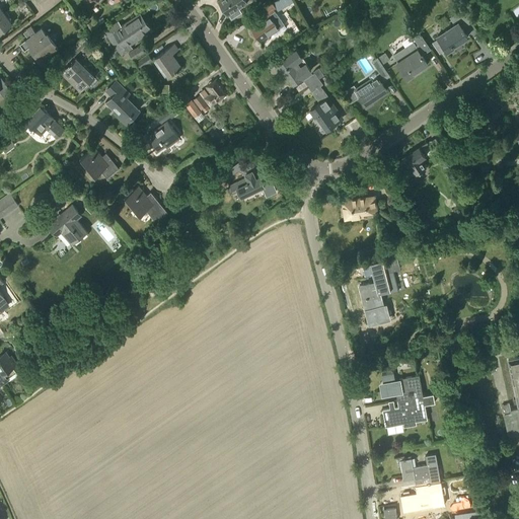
[(217,0),(218,0),(227,15),(228,15),(230,18),(241,11),(239,7),(247,3),(244,0),(217,0)]
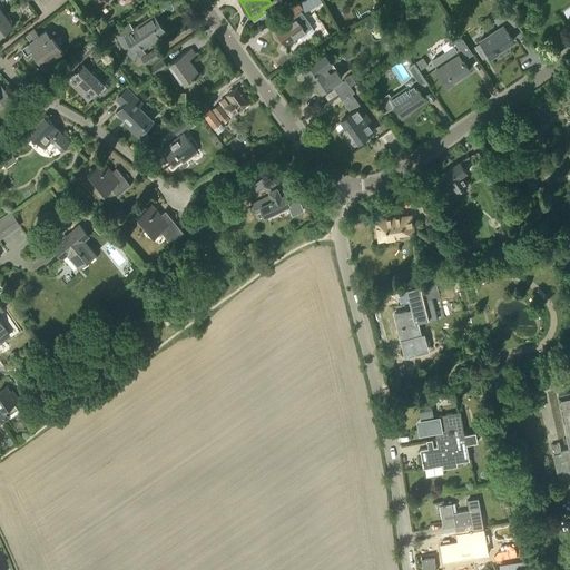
[(320,2),(317,0),(303,0),(298,2),(305,11),(320,2)]
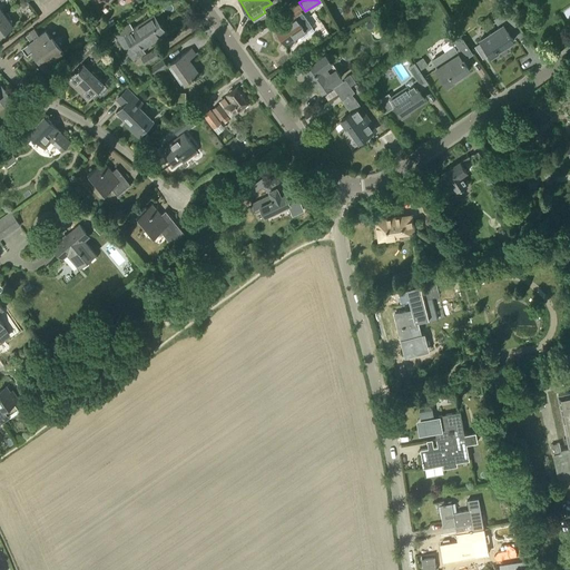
[(297,1),(288,7),(293,13),(302,8),(297,1)]
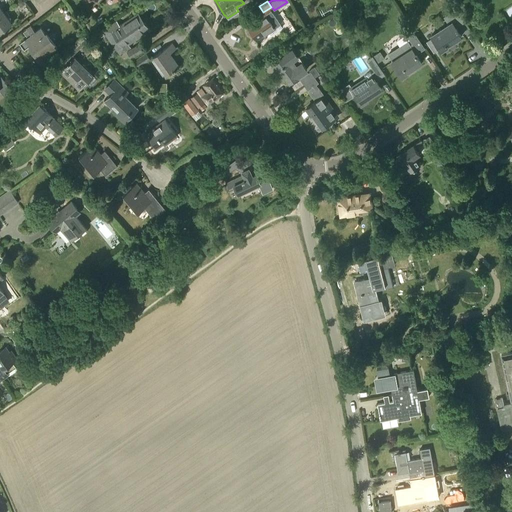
[(446,46),(461,36),(455,28),(464,22),(456,9),(444,17),(448,24),(431,35),(432,38),(440,49),(441,51),(447,47),(446,46)]
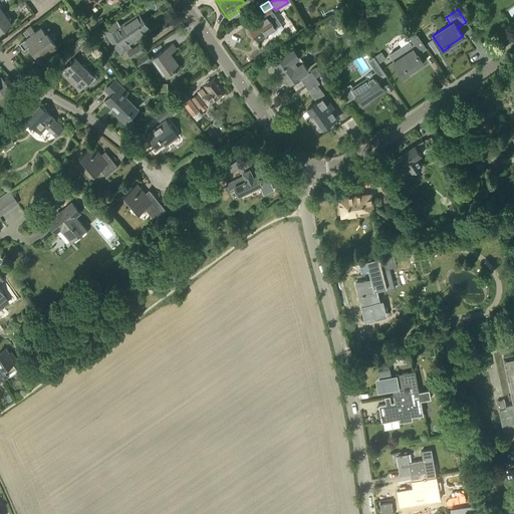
[(266,14),(248,26),(257,39),(264,34),(265,36),(270,32),(272,36),(283,27),(281,24),(272,12),(271,10),(266,14)]
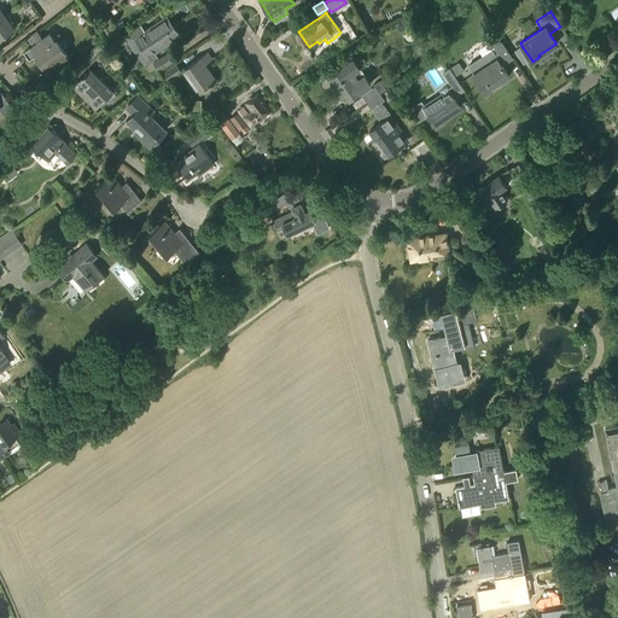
[(141,47),(173,24),(167,15),(144,31),(138,23),(121,35),(140,63),(149,57),(141,47)]
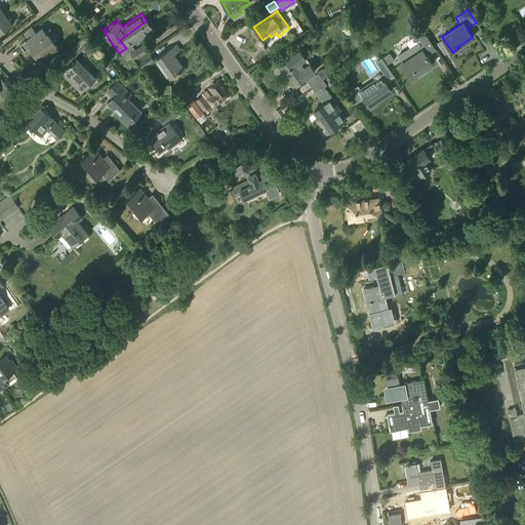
[(4,13),(0,15),(0,32),(12,24),(4,13)]
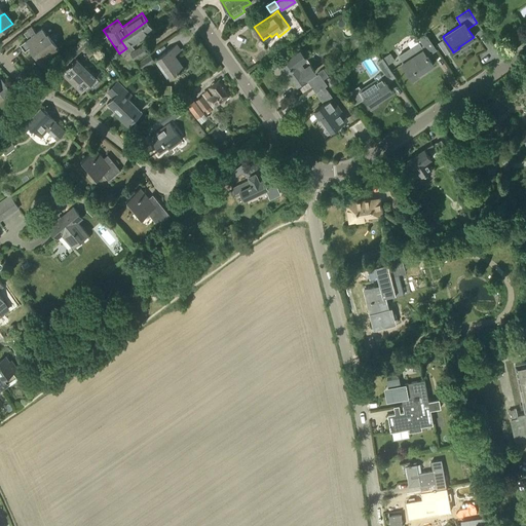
[(120,40),(126,48),(153,30),(147,21),(120,40)]
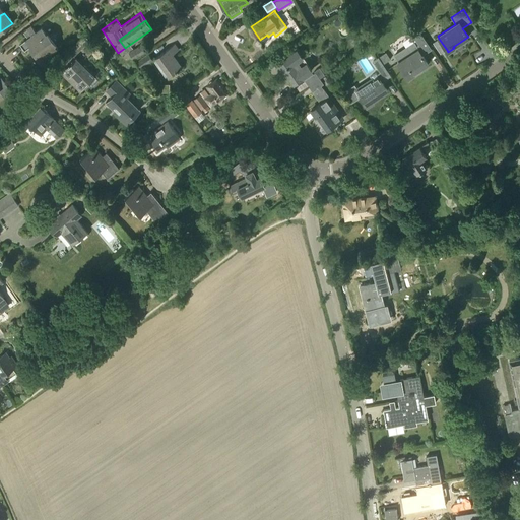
[(95,29),(90,22),(86,25),(91,33),(95,29)]
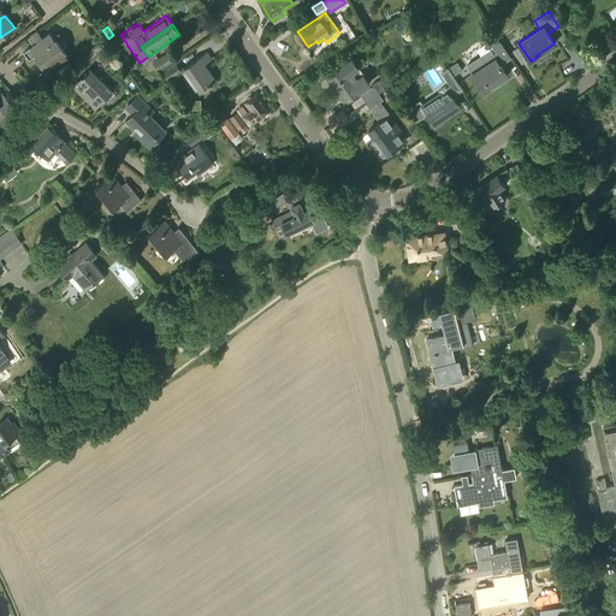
[(29,60),(36,54),(48,71),(69,57),(49,31),(42,37),(37,30),(31,34),(37,41),(23,52),(29,60)]
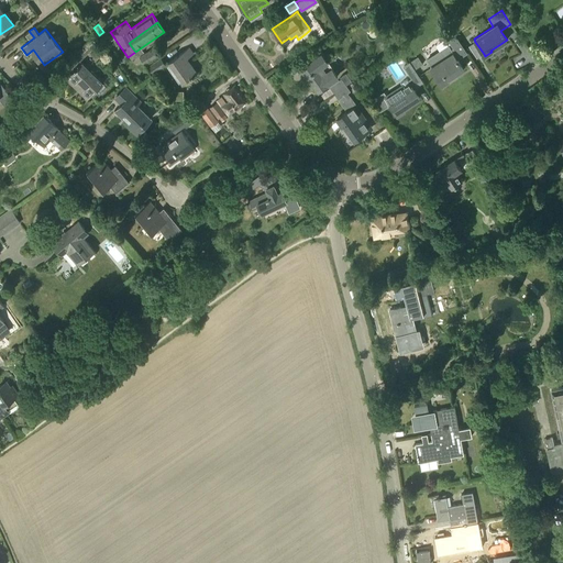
[(453,32),(446,36),(453,47),(450,50),(448,45),(426,59),(430,67),(430,68),(441,86),(448,80),(448,79),(463,69),(457,59),(467,53),(453,32)]
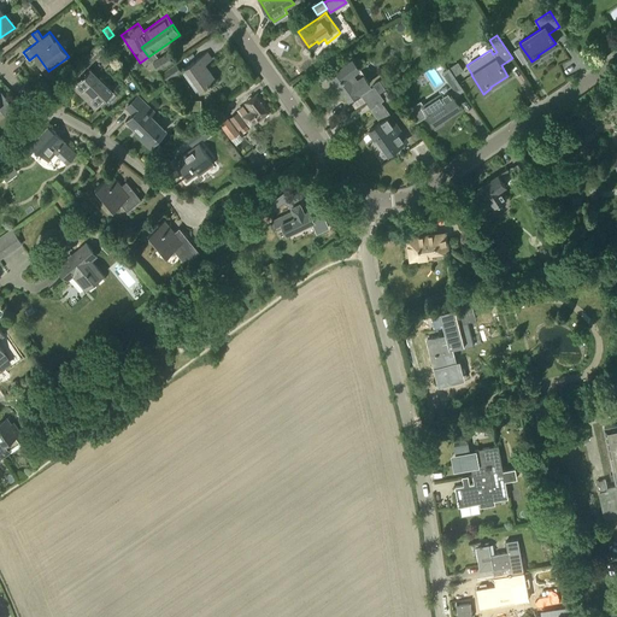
[(82,60),(83,60),(88,66),(107,47),(100,41),(82,60)]
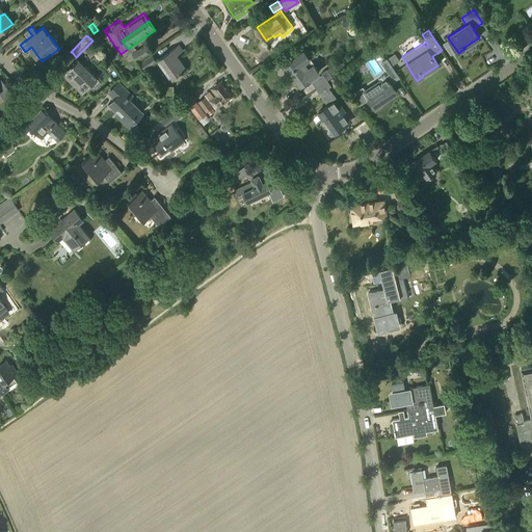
[(457,51),(449,40),(444,44),(451,55),(457,51)]
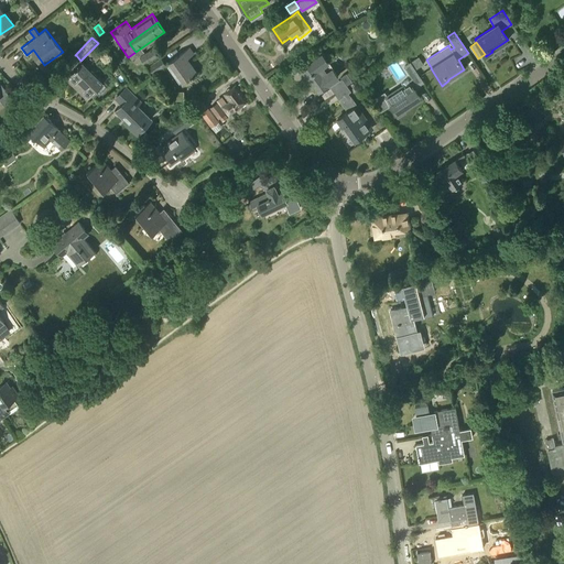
[(144,64),(162,51),(156,44),(139,56),(144,64)]
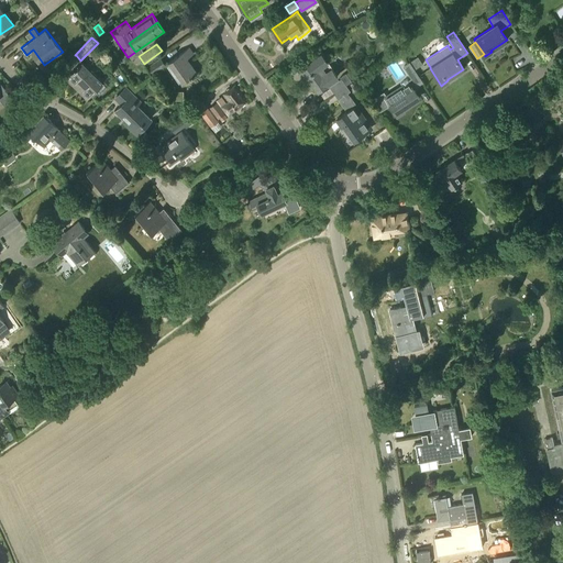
[(183,83),(197,73),(187,58),(194,54),(189,47),(168,62),(183,83)]
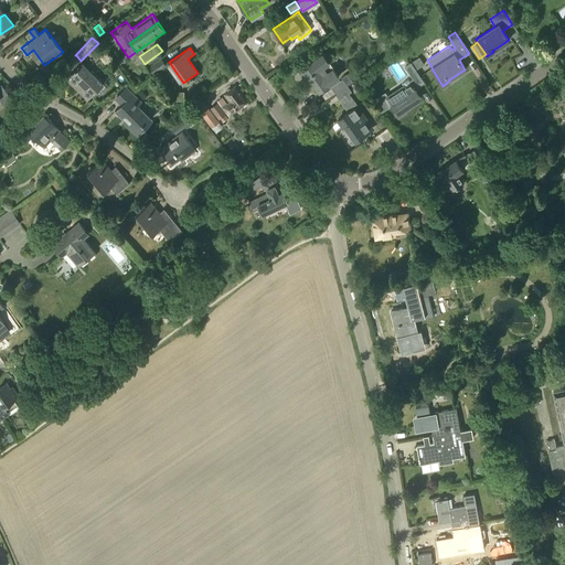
[(394,53),(397,59),(403,55),(400,50),(394,53)]
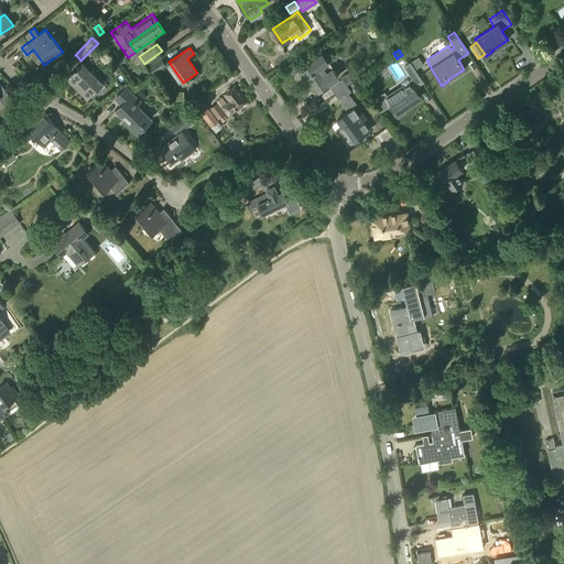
[(322,54),(301,69),(306,76),(307,75),(318,90),(337,77),(332,68),(331,69),(326,63),(327,63),(322,54)]
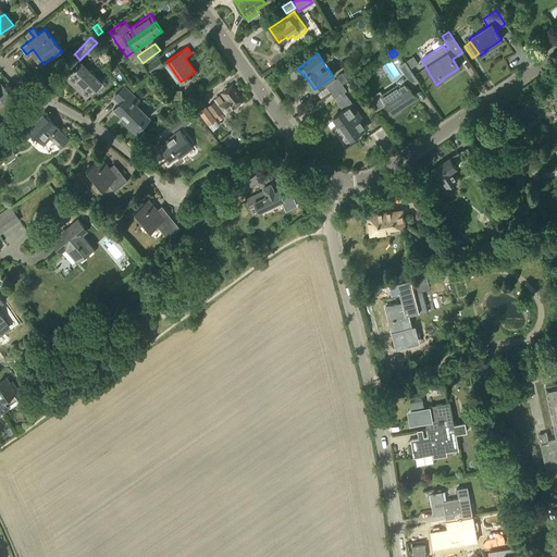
[(144,64),(149,73),(162,63),(157,56),(144,64)]
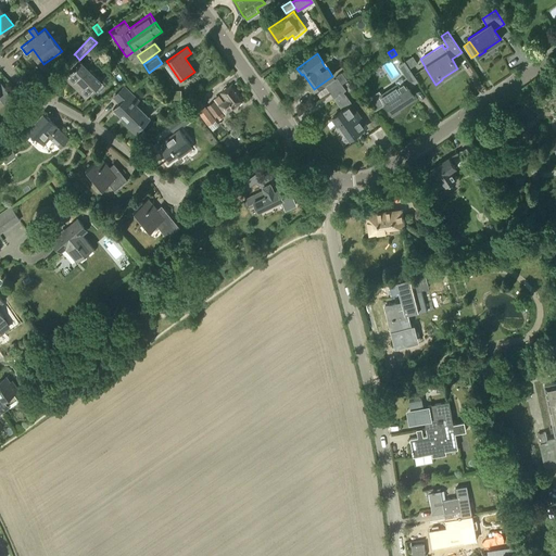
[(417,63),(413,55),(404,61),(409,68),(417,63)]
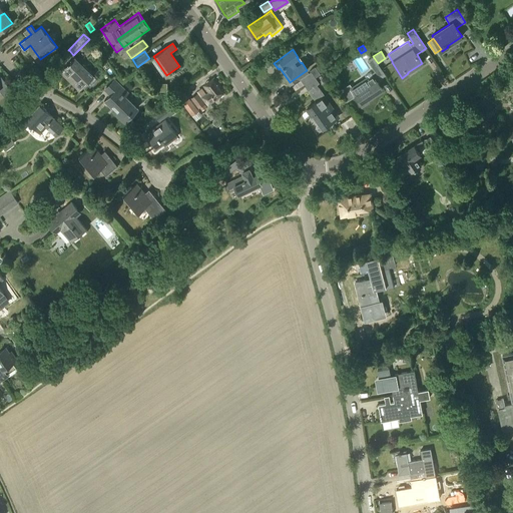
[(354,57),(361,70),(368,66),(360,54),(354,57)]
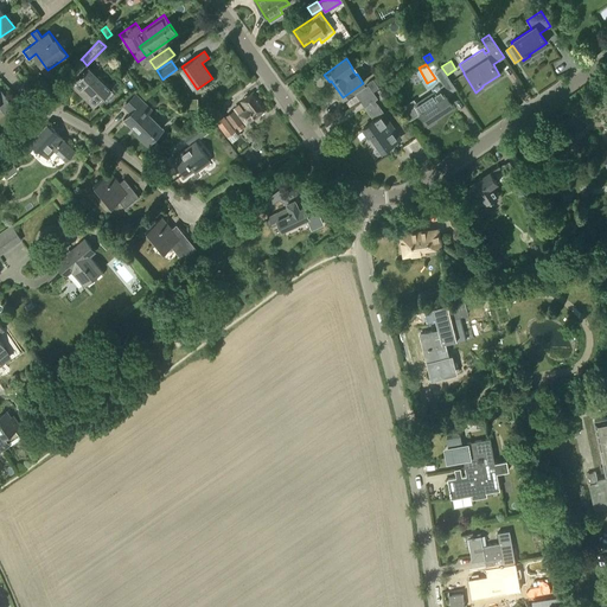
[(71,84),(94,107),(112,90),(88,66),(71,84)]
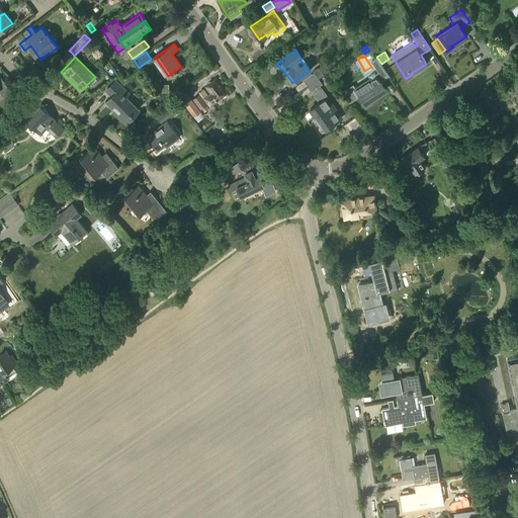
[(370,61),(374,68),(382,80),(390,76),(381,64),(376,57),(370,61)]
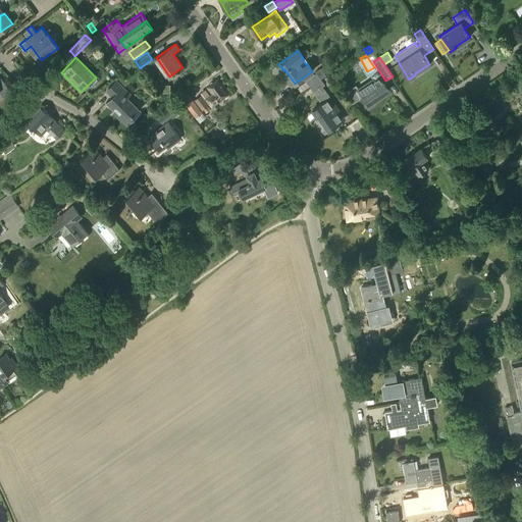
[(320,77),(324,74),(319,67),(314,71),(315,73),(305,81),(309,87),(320,79),(321,79),(320,77)]
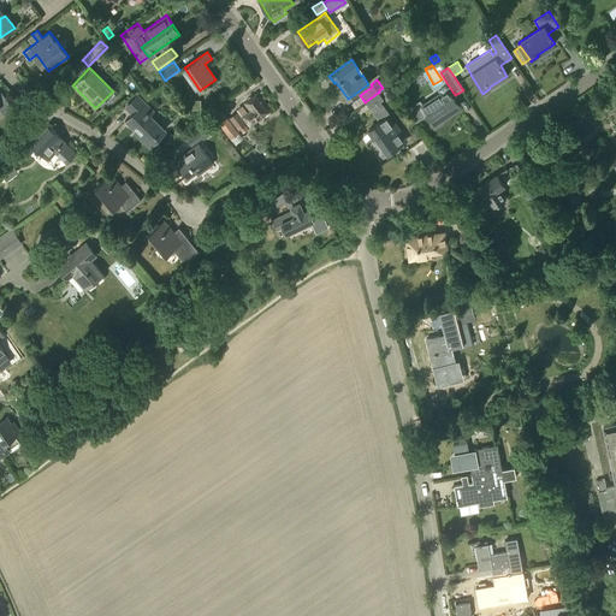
[(0,108),(5,114),(13,108),(0,89),(0,108)]
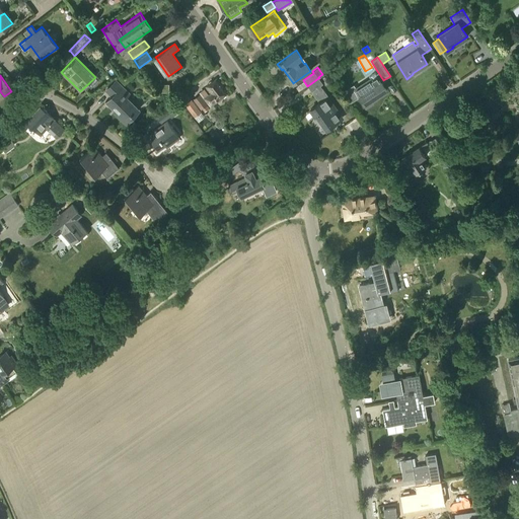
[(371,78),(358,87),(363,93),(360,95),(366,105),(373,101),(372,99),(386,90),(377,77),(372,80),(371,78)]
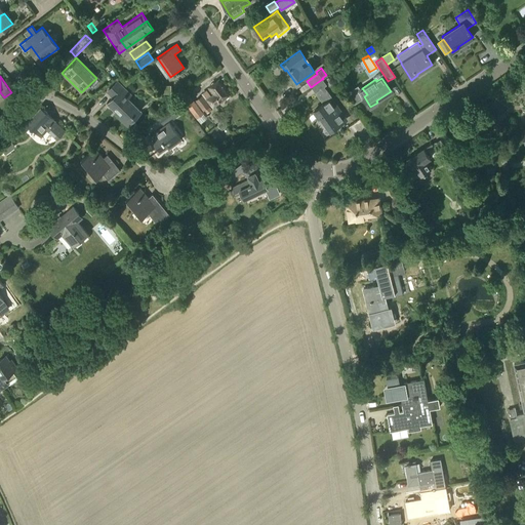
[(212,107),(231,92),(219,79),(206,89),(211,95),(207,99),(212,107)]
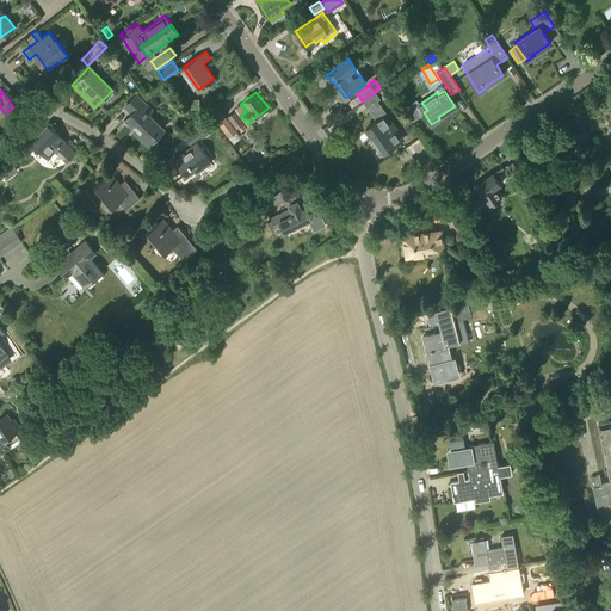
[(375,92),(362,102),(366,109),(377,100),(381,99),(376,92),(375,92)]
